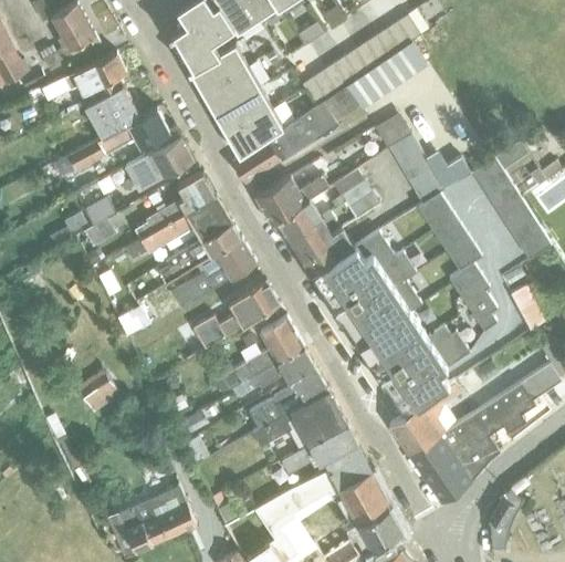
[(42,22),(51,18),(40,0),(39,0),(31,4),(42,22)]
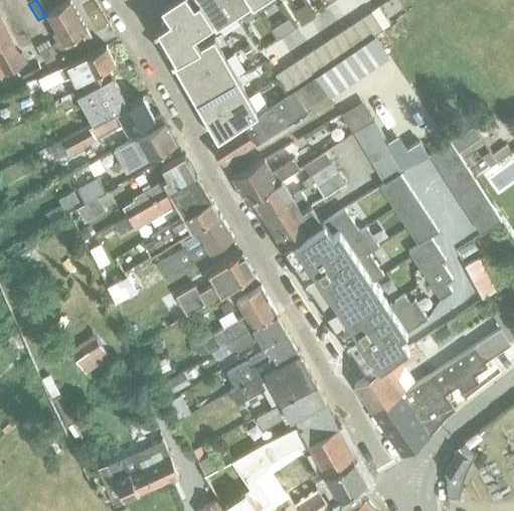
[(213,24),(197,0),(172,0),(161,8),(170,22),(153,32),(172,64),(199,49),(192,38),(213,24)]
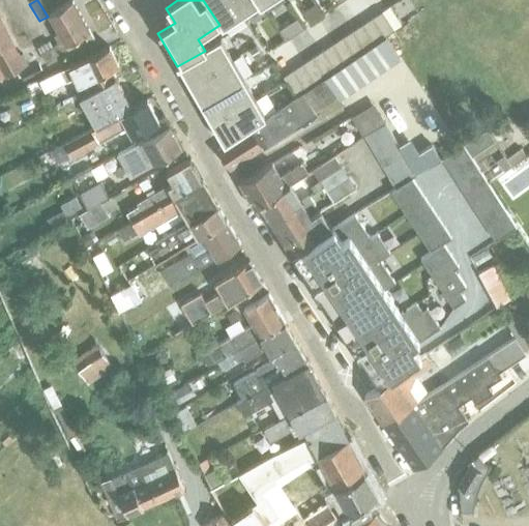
[(203,0),(219,25),(223,29),(240,18),(229,0),(203,0)]
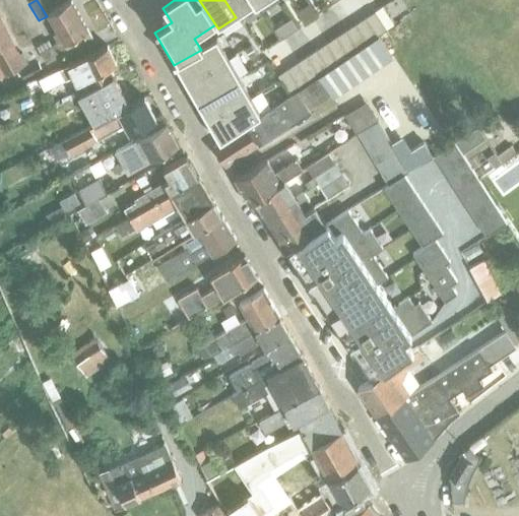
[(224,0),(236,17),(256,4),(252,0),(224,0)]
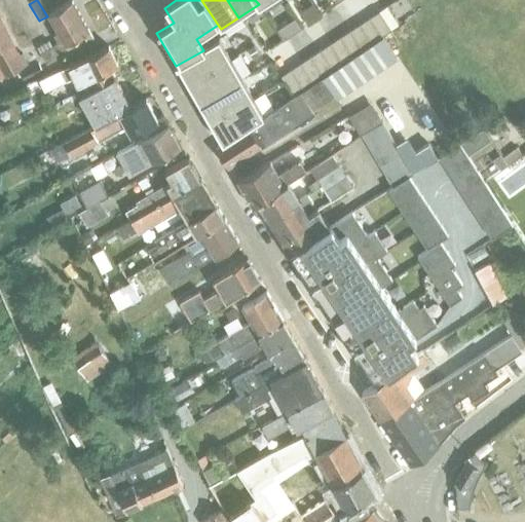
[(72,3),(47,16),(57,34),(53,36),(59,44),(51,48),(48,43),(36,50),(47,68),(92,40),(88,33),(72,3)]
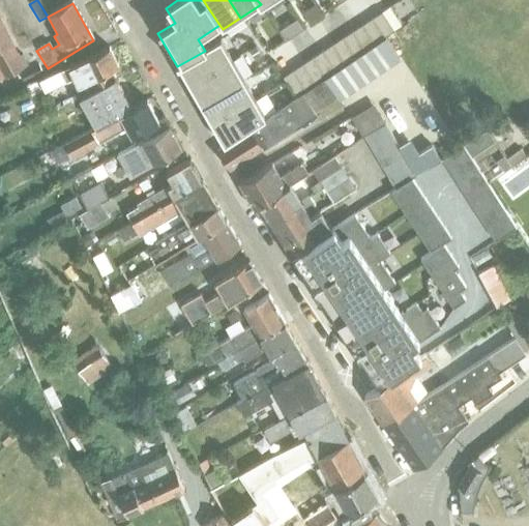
[(316,6),(302,16),(310,27),(323,18),(316,6)]
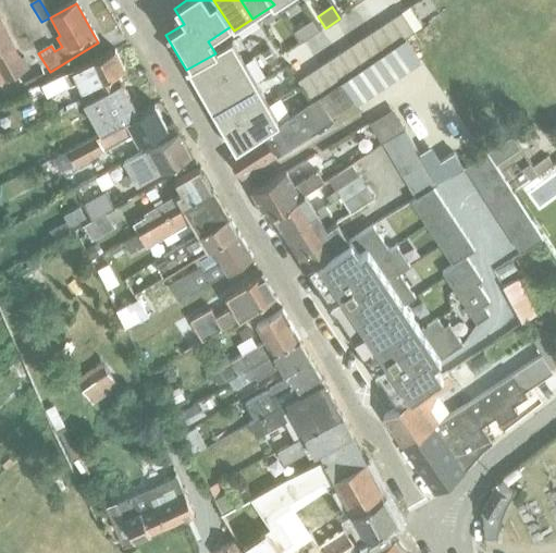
[(409,9),(297,83),(310,103),(414,34),(414,33),(421,28),(409,9)]
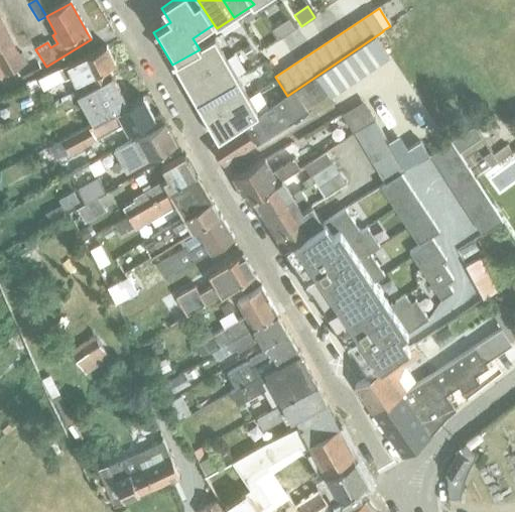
[(234,17),(217,28),(223,37),(240,26),(234,17)]
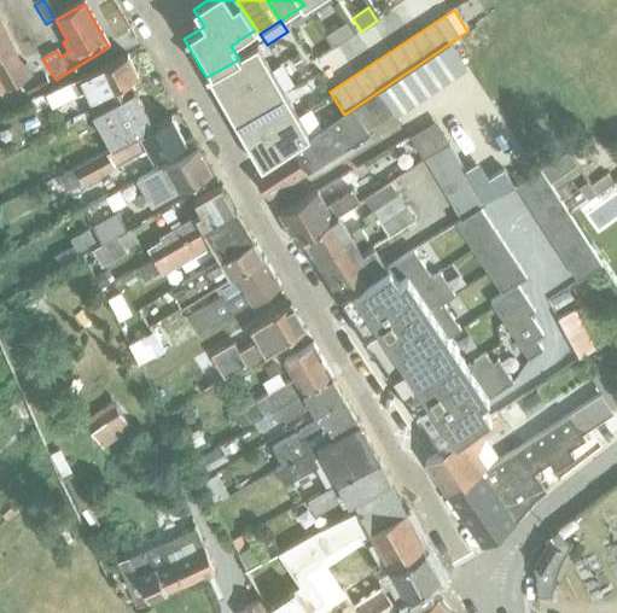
[(0,94),(28,81),(0,23),(0,94)]
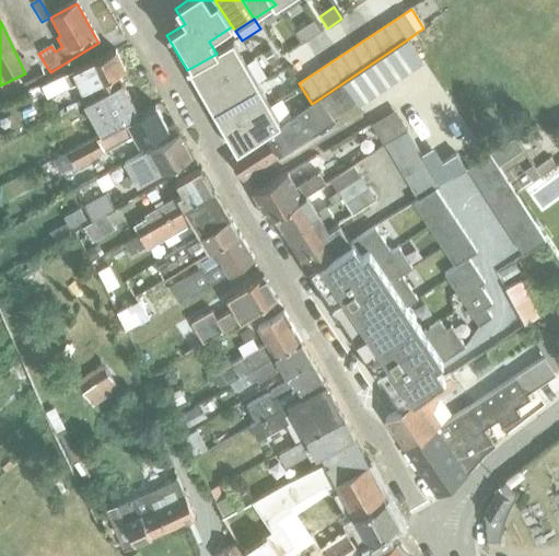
[(313,22),(295,34),(303,45),(319,34),(313,22)]
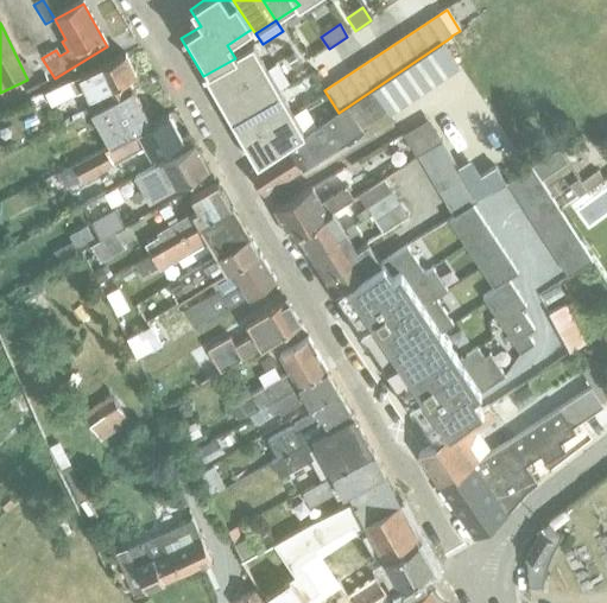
[(372,91),(387,115),(390,118),(460,70),(443,46),(372,91)]
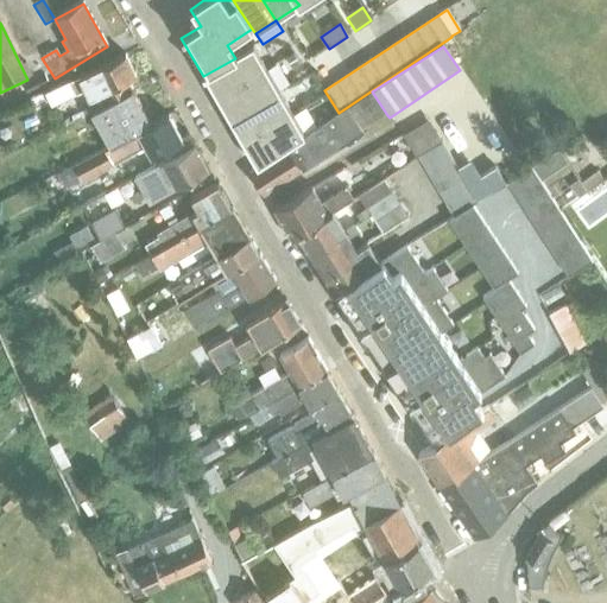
[(235,58),(203,76),(216,99),(265,70),(252,49),(235,58)]
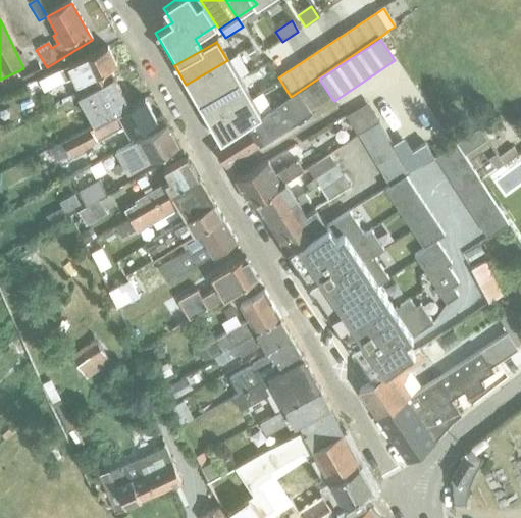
[(82,96),(115,81),(109,70),(116,66),(107,48),(27,87),(29,91),(35,88),(38,94),(43,92),(43,93),(72,79),(75,86),(70,87),(75,99),(82,96)]
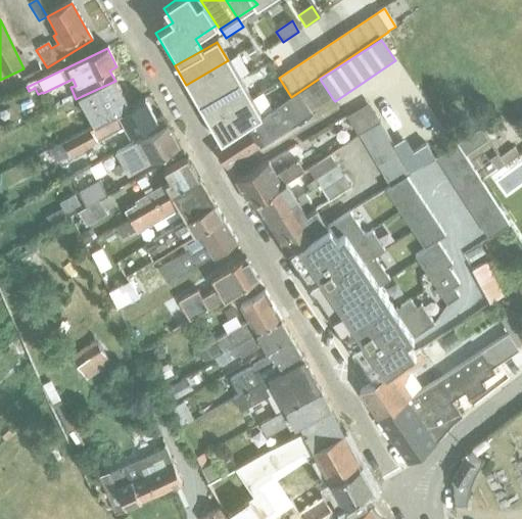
[(228,60),(186,85),(197,105),(239,80),(228,60)]
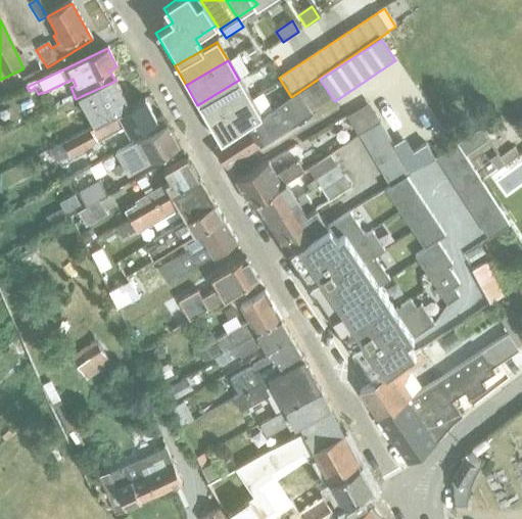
[(38,65),(19,76),(24,84),(42,75),(38,65)]
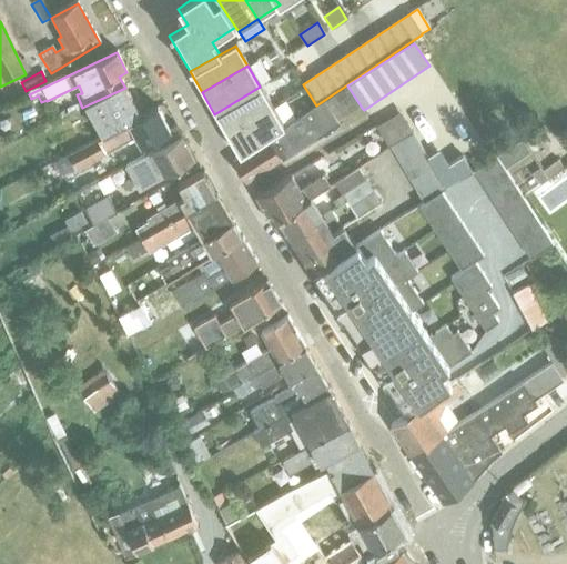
[(280,131),(269,140),(275,149),(283,161),(284,163),(292,159),(291,155),(362,108),(347,86),(284,129),(280,131)]
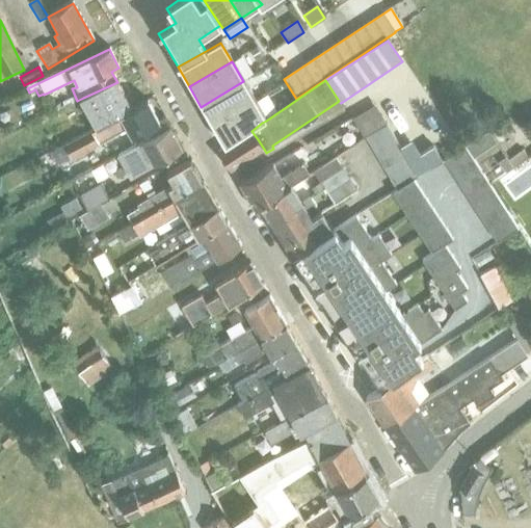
[(243,81),(201,107),(212,127),(255,101),(243,81)]
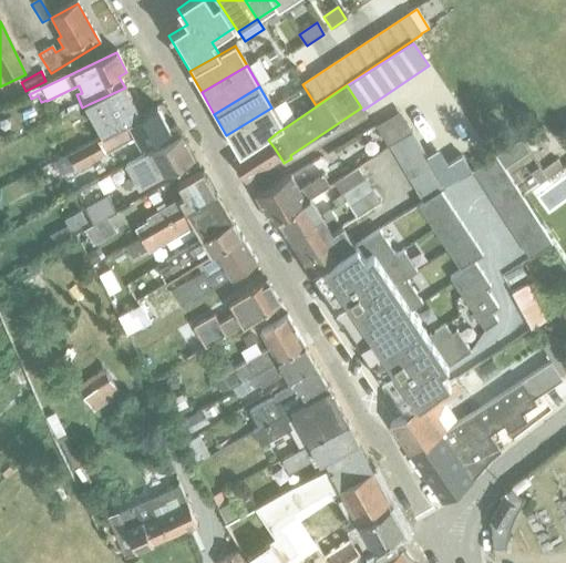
[(125,88),(89,104),(103,131),(94,135),(92,132),(60,149),(64,159),(142,118),(125,88)]
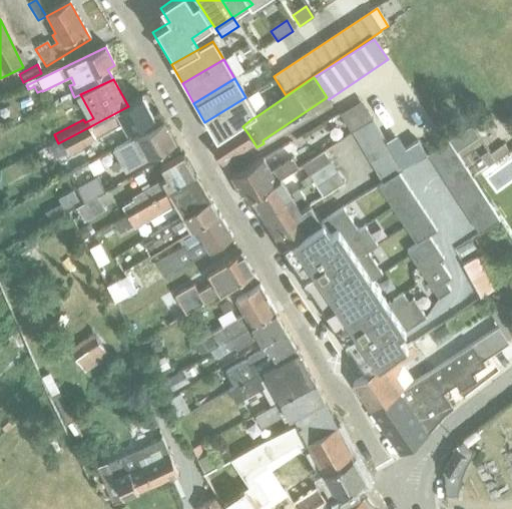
[(245,97),(204,122),(216,143),(226,136),(242,126),(252,118),(257,116),(245,97)]
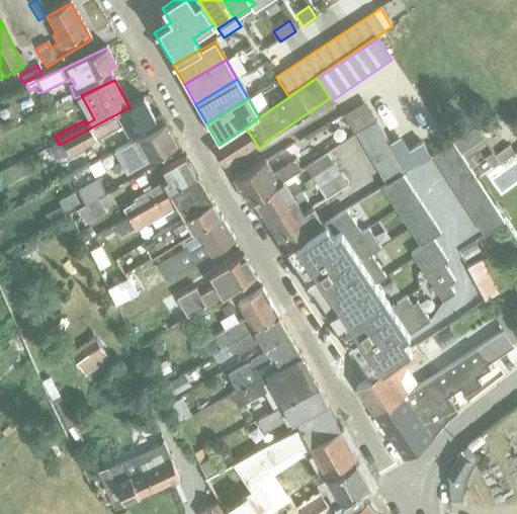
[(130,107),(59,145),(49,150),(56,162),(69,156),(70,157),(96,144),(95,142),(118,129),(123,125),(133,144),(165,125),(160,115),(154,118),(144,99),(130,107)]
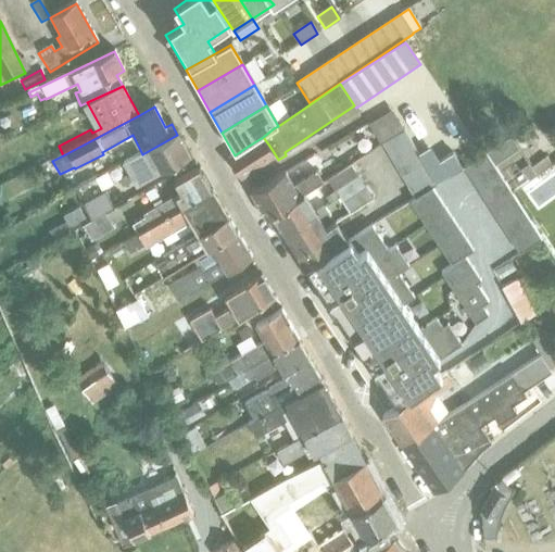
[(75,108),(55,117),(60,126),(65,125),(80,117),(75,108)]
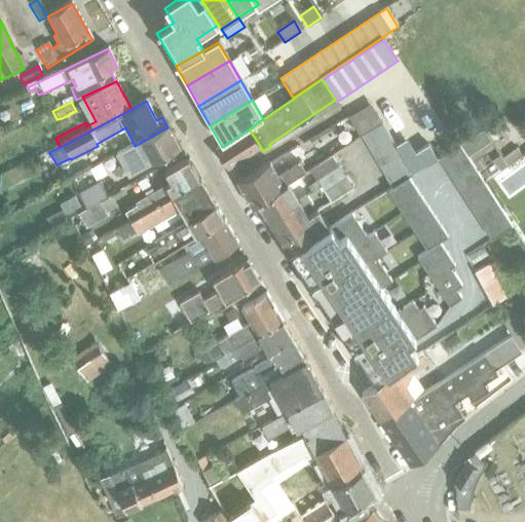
[(368,148),(387,136),(381,124),(362,138),(368,148)]
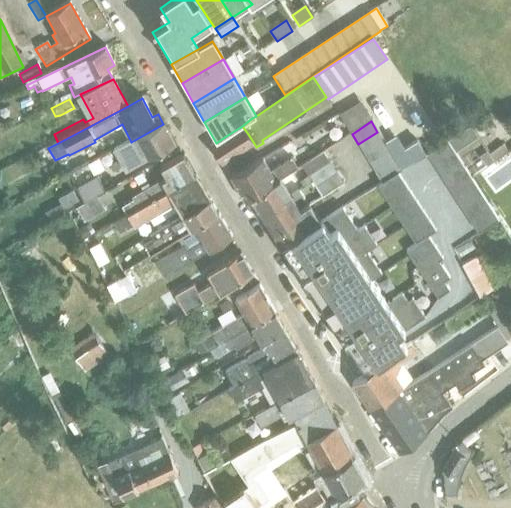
[(163,124),(131,142),(113,152),(125,174),(147,162),(147,160),(175,145),(163,124)]
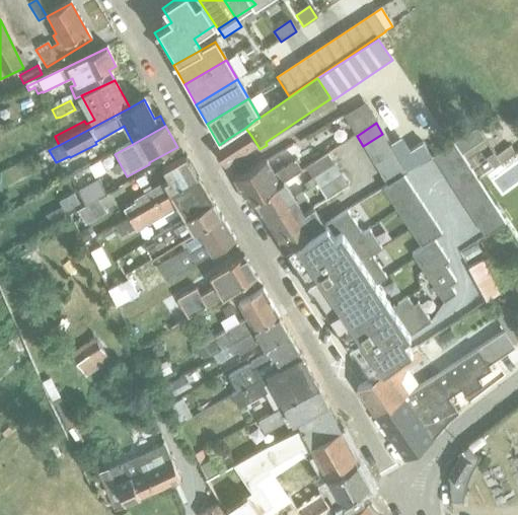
[(245,128),(229,138),(241,157),(259,147),(251,136),(245,128)]
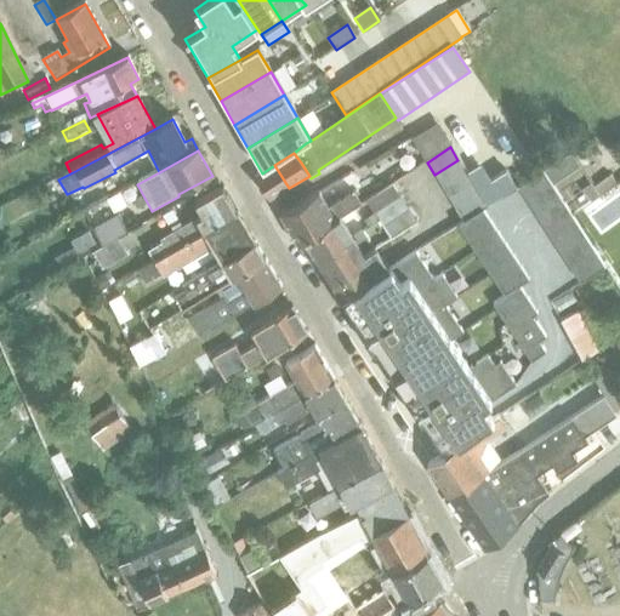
[(458,160),(434,175),(442,187),(465,172),(458,160)]
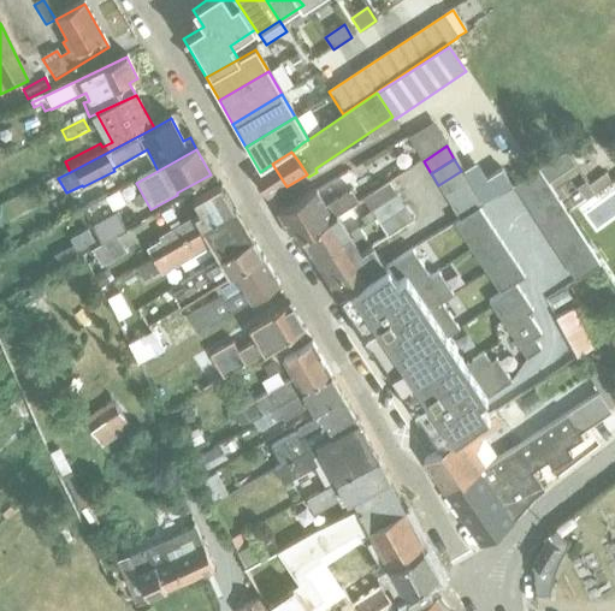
[(461,171),(468,183),(475,195),(483,207),(514,188),(502,168),(486,178),(477,161),(461,171)]
